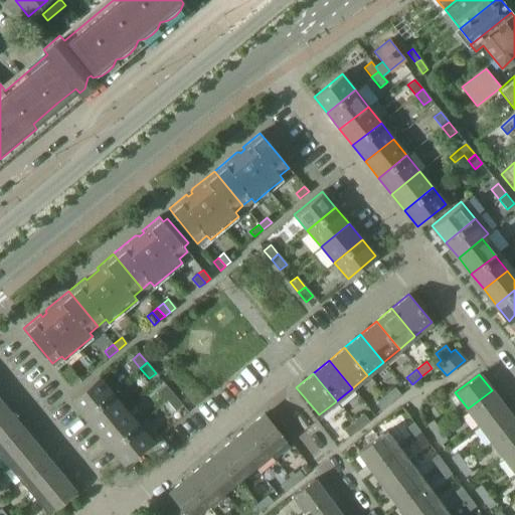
[(71,387),(80,380),(75,375),(67,382),(71,387)]
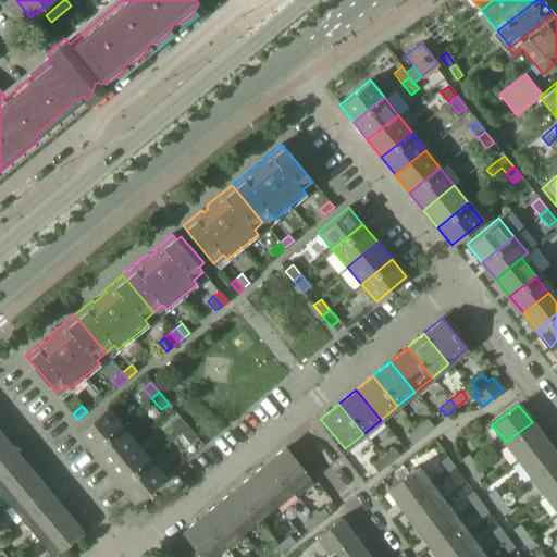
[(76,432),(90,449),(121,424),(106,407),(76,432)]
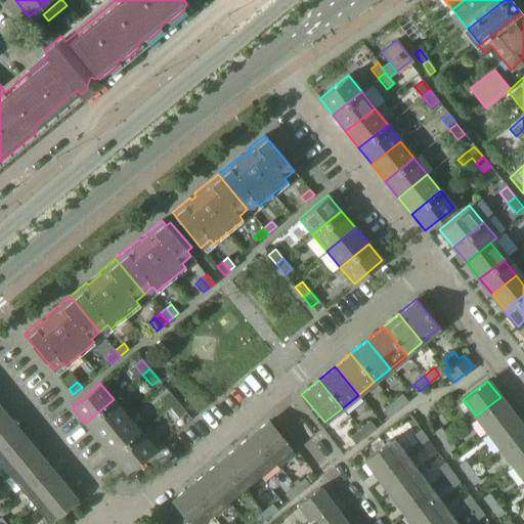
[(162,397),(170,408),(177,402),(169,392),(162,397)]
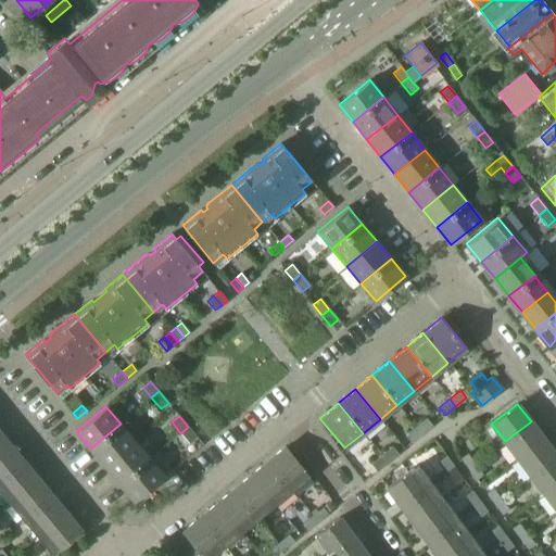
[(426,418),(415,427),(421,434),(432,426),(426,418)]
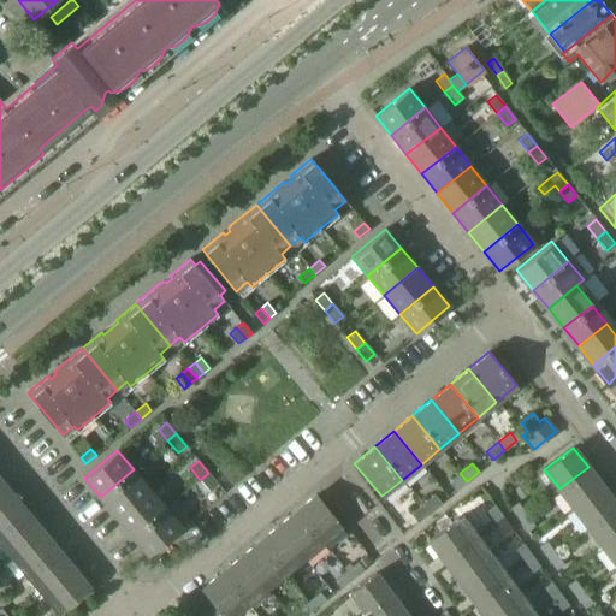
[(602,486),(588,467),(560,489),(573,508),(602,486)]
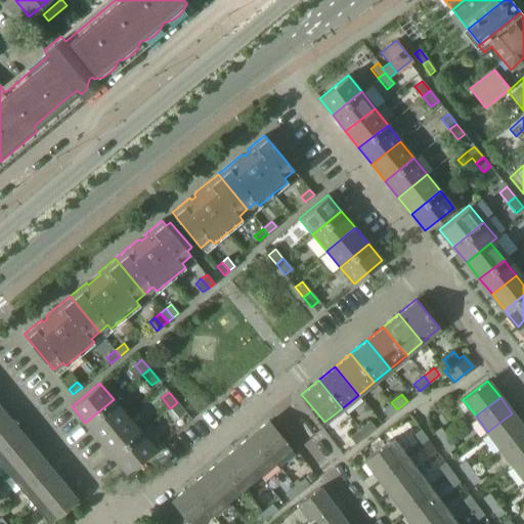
[(114,399),(85,423),(98,439),(127,416),(114,399)]
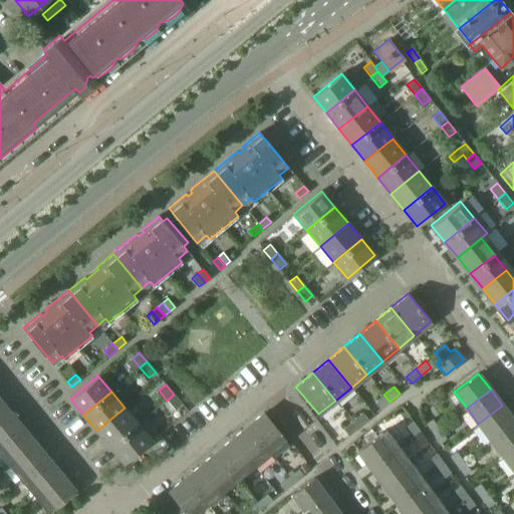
[(182,404),(174,395),(167,401),(175,410),(182,404)]
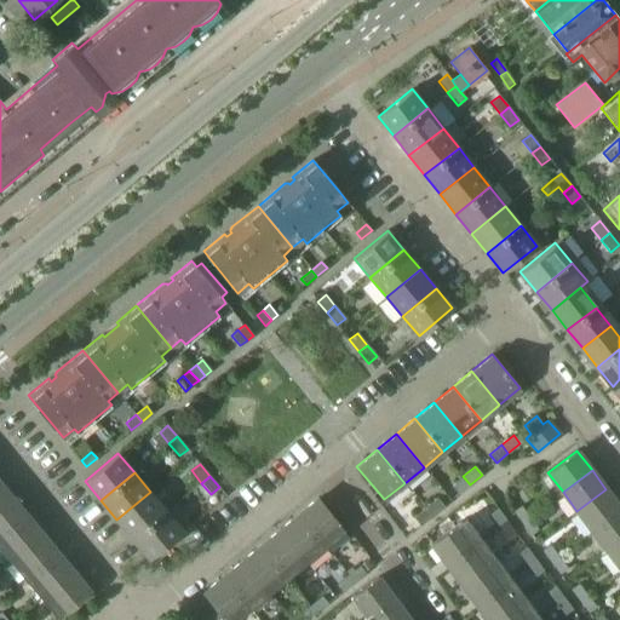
[(458,494),(470,484),(463,476),(452,486),(458,494)]
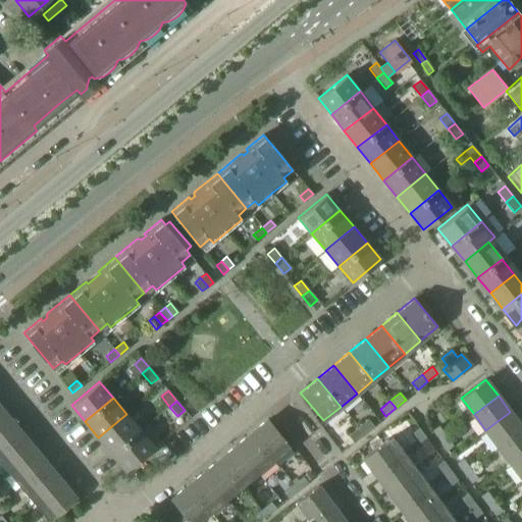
[(0,427),(10,419),(0,406),(0,427)]
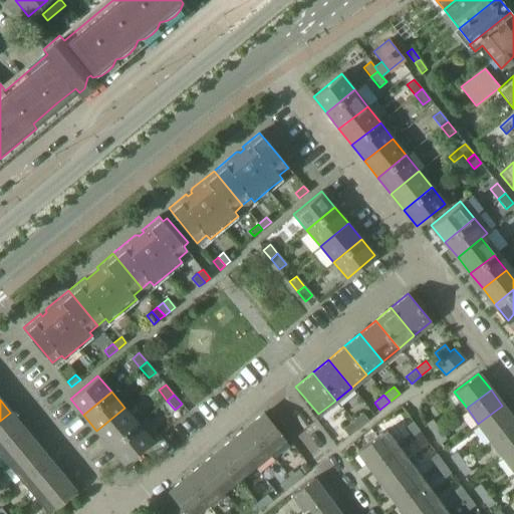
[(513,421),(502,406),(478,424),(491,440),(513,422),(513,421)]
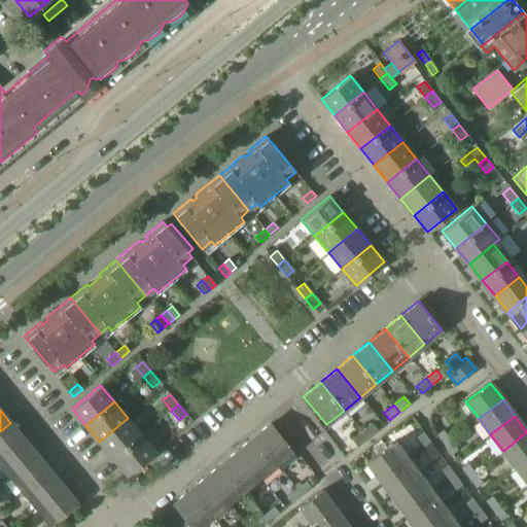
[(128,418),(99,442),(113,458),(141,434),(128,418)]
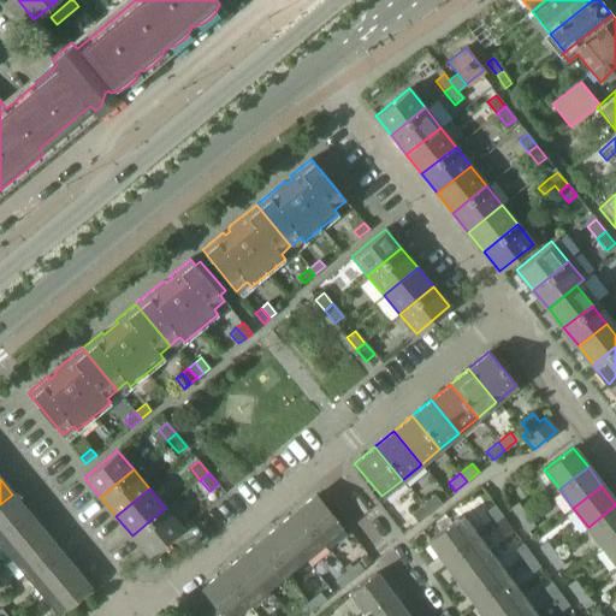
[(0,535),(28,514),(12,495),(0,504),(0,535)]
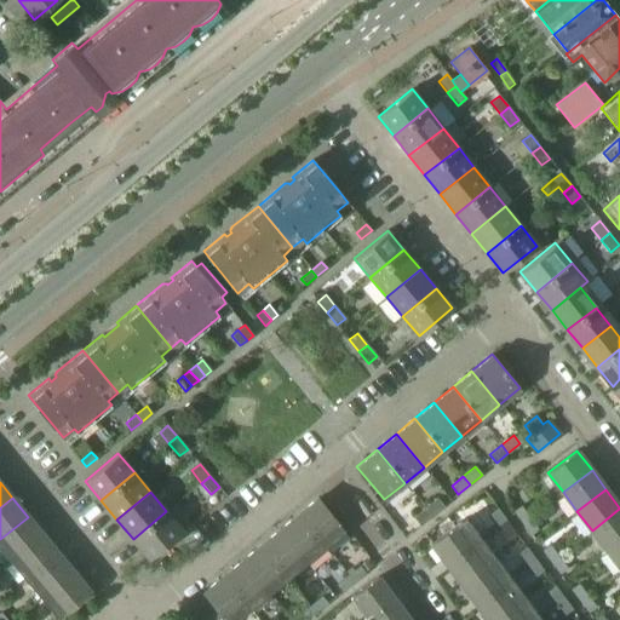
[(317,498),(298,514),(325,546),(344,530),(317,498)]
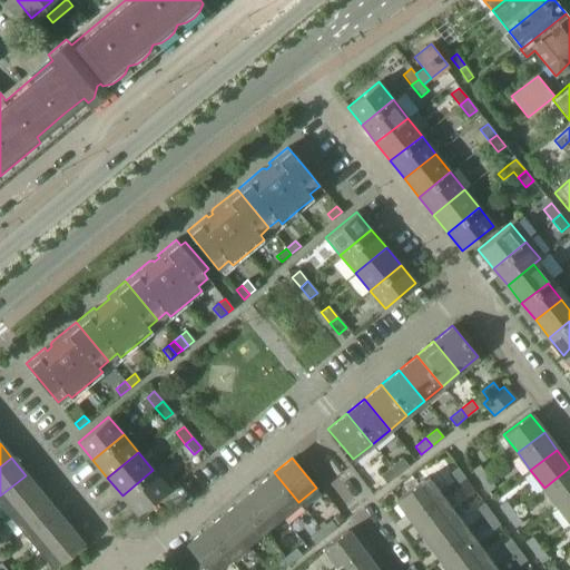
[(402,458),(391,467),(396,474),(408,465),(402,458)]
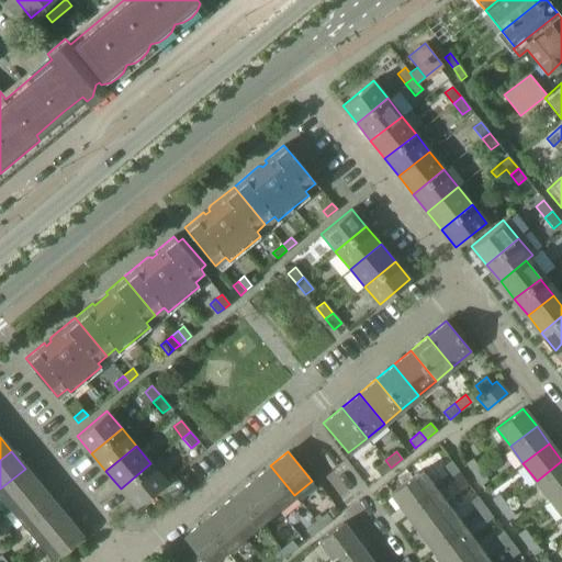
[(465,463),(473,474),(480,469),(472,459),(465,463)]
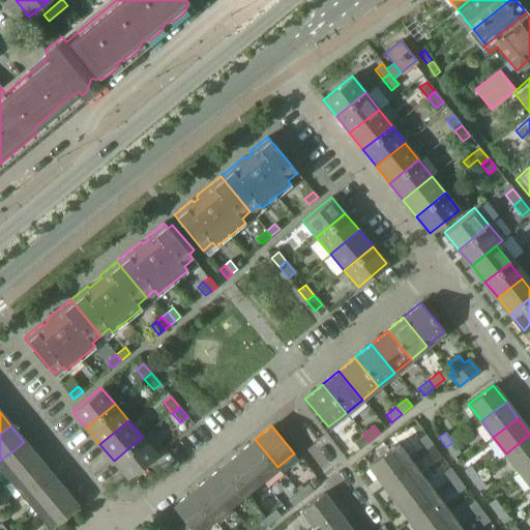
[(359,449),(369,441),(363,434),(353,442),(359,449)]
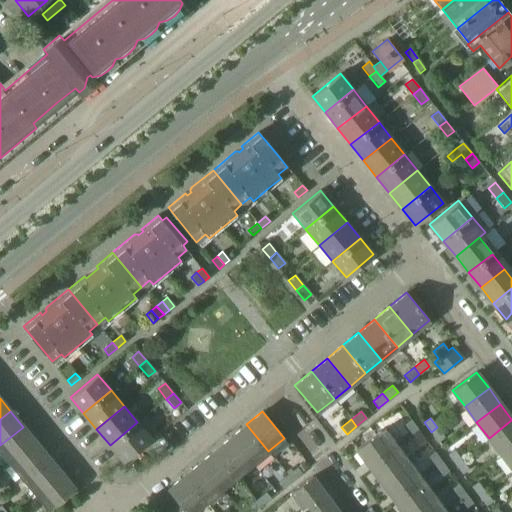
[(405,424),(411,433),(417,429),(410,420),(405,424)]
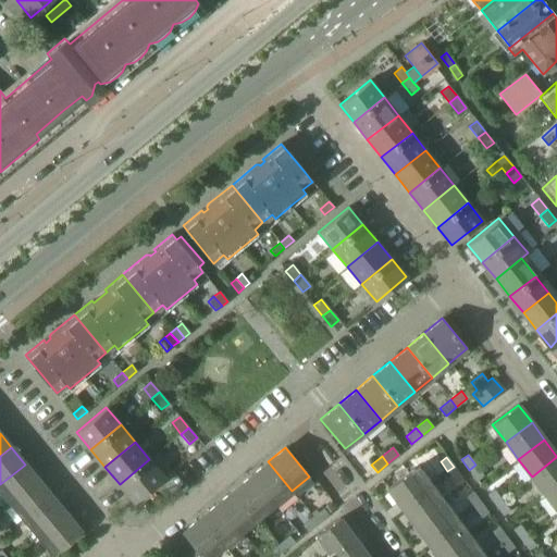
[(556,457),(532,477),(544,494),(556,484),(556,457)]
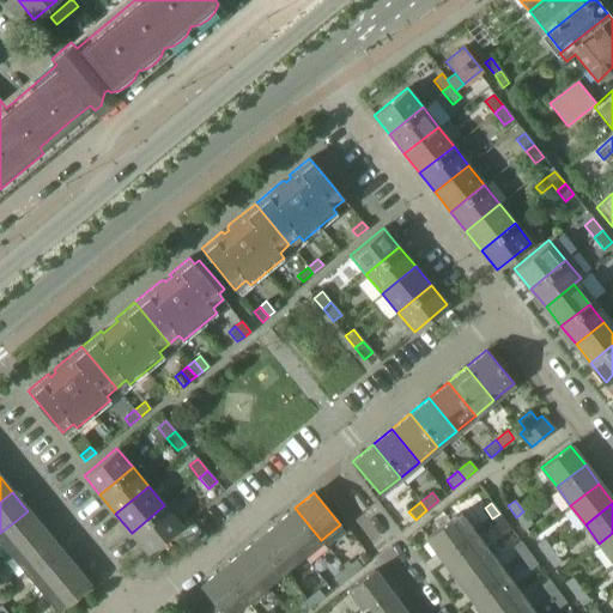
[(164,505),(132,533),(147,552),(181,526),(164,505)]
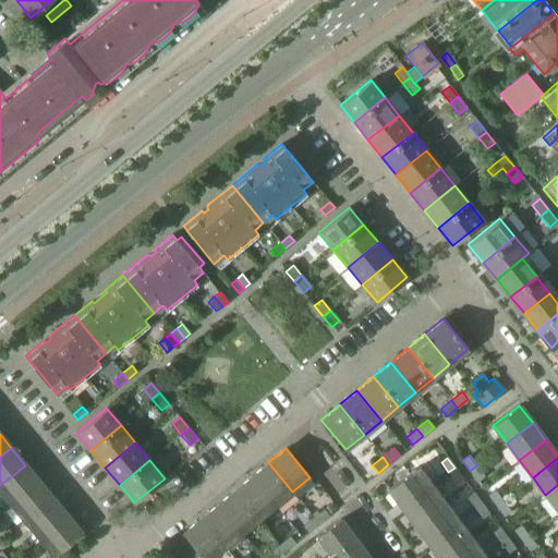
[(268,462),(251,477),(275,507),(292,492),(268,462)]
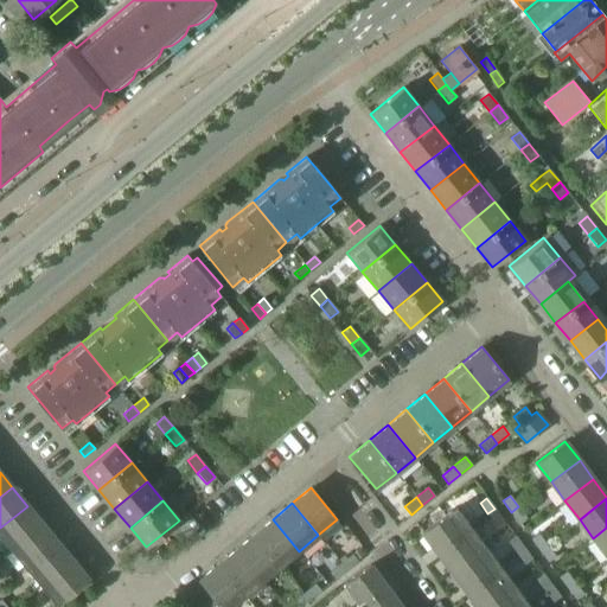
[(42,523),(27,506),(0,528),(0,537),(11,550),(42,523)]
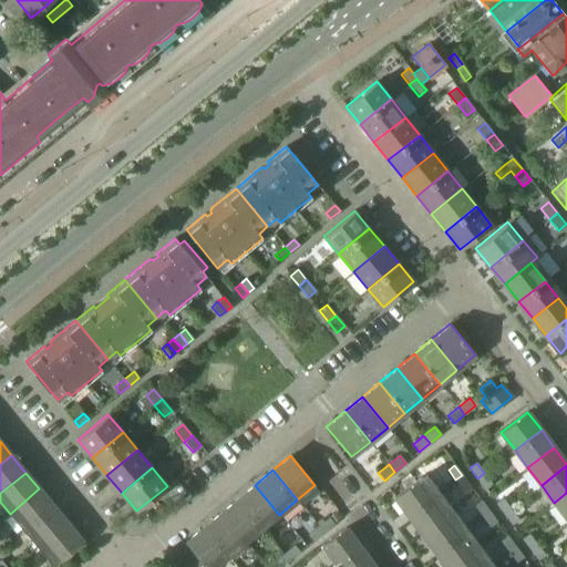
[(492,484),(484,473),(477,478),(485,490),(492,484)]
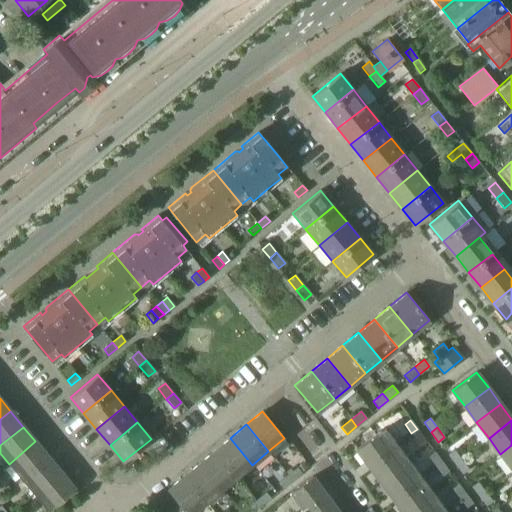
[(356,449),(368,465),(397,444),(384,428),(356,449)]
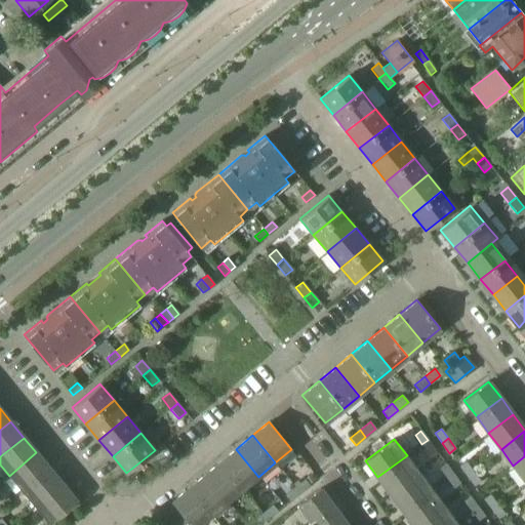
[(436,450),(428,440),(421,444),(430,454),(436,450)]
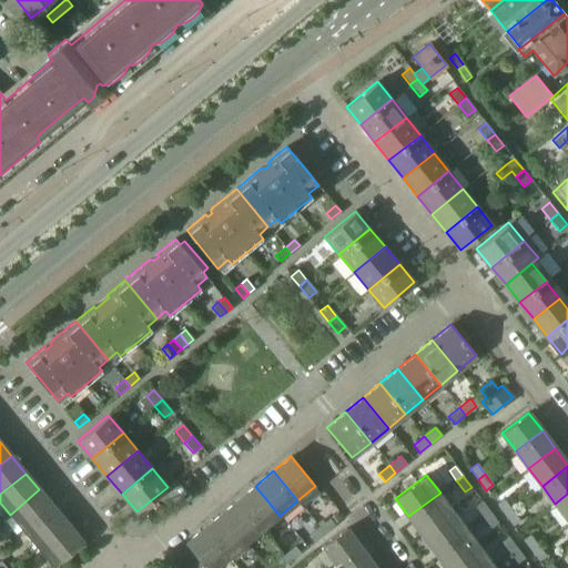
[(255,486),(239,499),(263,529),(280,516),(255,486)]
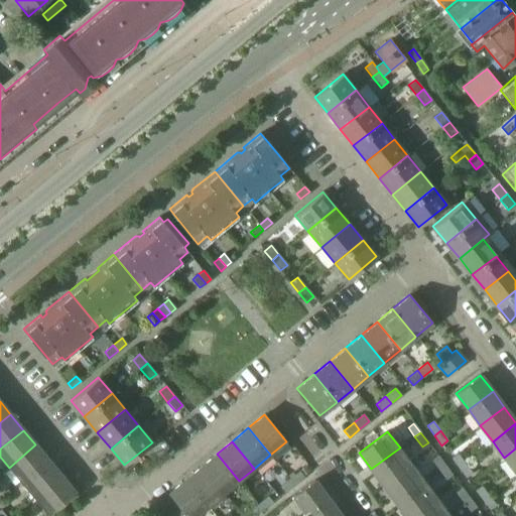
[(48,461),(35,444),(9,468),(22,483),(48,461)]
